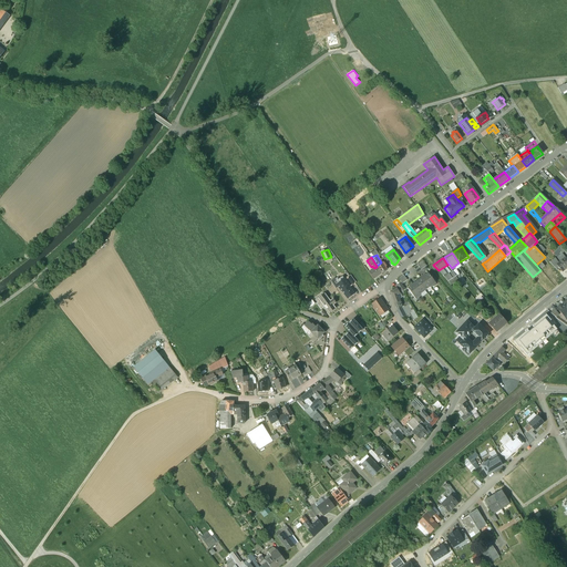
[(558,264),(556,265),(559,269),(563,272),(566,268),(566,259),(566,258),(558,264)]
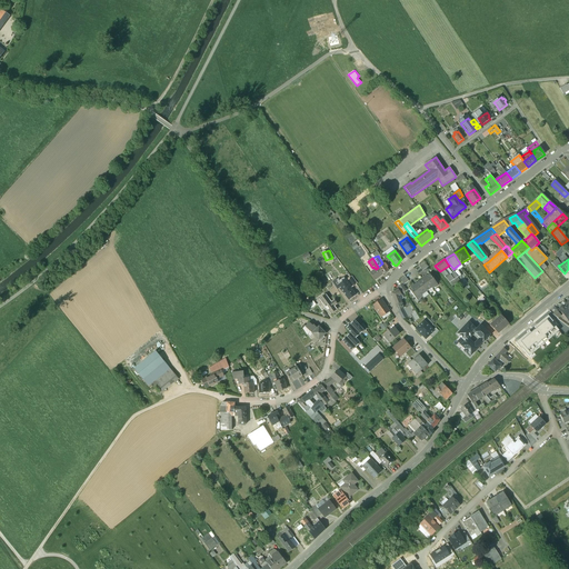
[(557,260),(552,263),(559,272),(561,270),(558,266),(560,265),(557,260)]
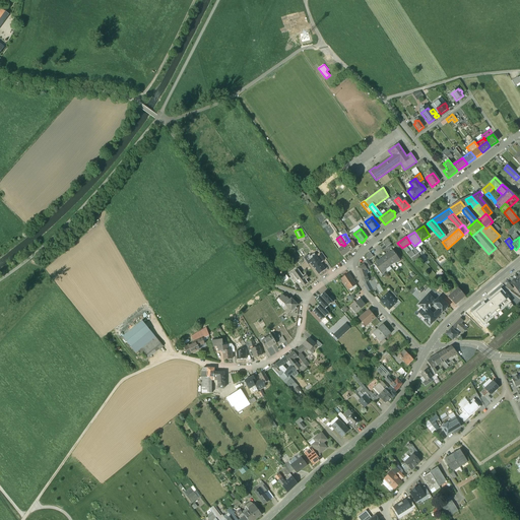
[(349,241),(345,244),(345,245),(350,251),(354,248),(352,245),(354,245),(353,243),(352,243),(351,244),(349,241)]
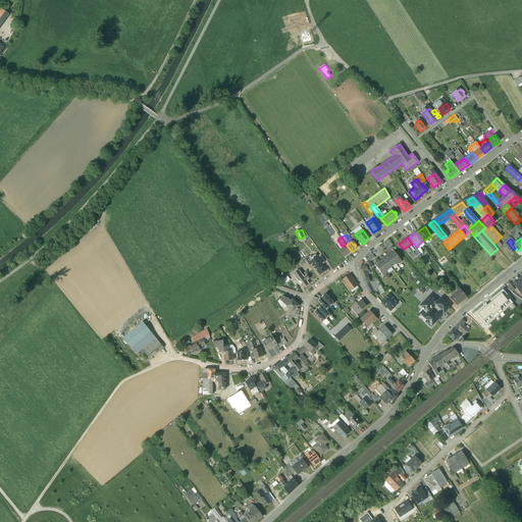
[(345,247),(340,251),(344,258),(352,252),(347,246),(345,247)]
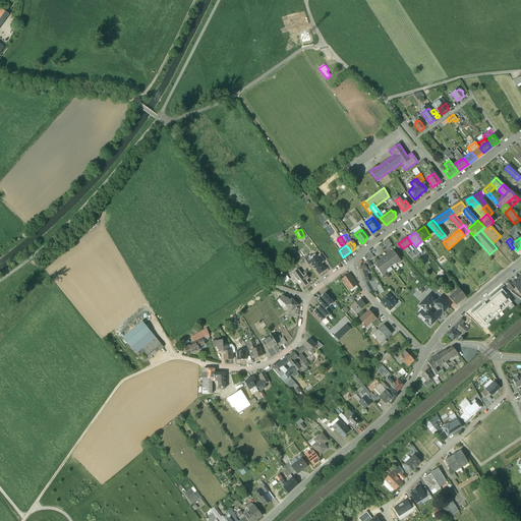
[(411,252),(408,254),(413,262),(417,259),(420,256),(419,254),(416,249),(411,252)]
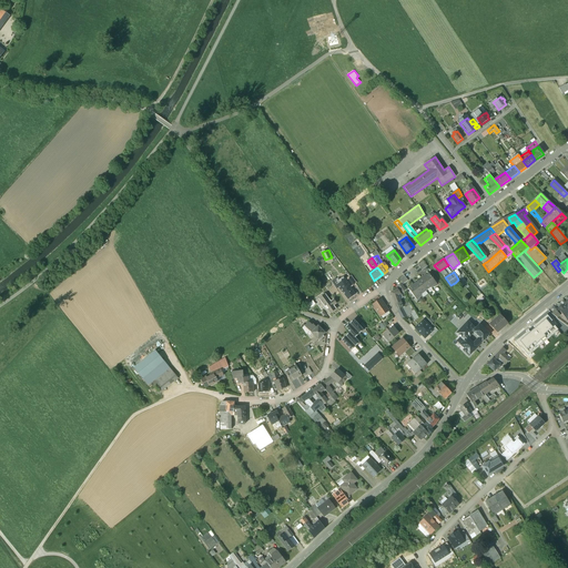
[(437,284),(428,274),(427,275),(426,274),(423,276),(424,277),(430,287),(432,288),(437,284)]
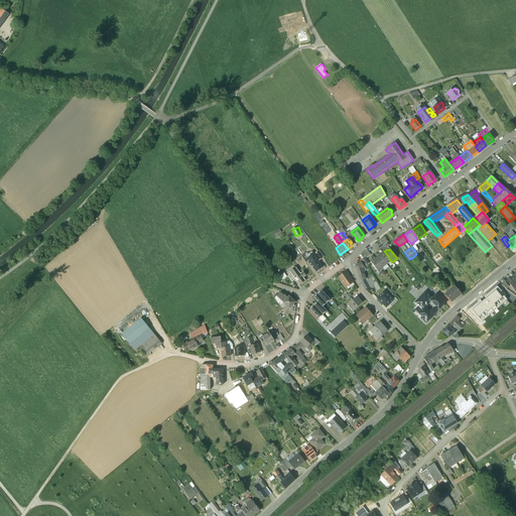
[(391,261),(385,252),(380,256),(387,264),(391,261)]
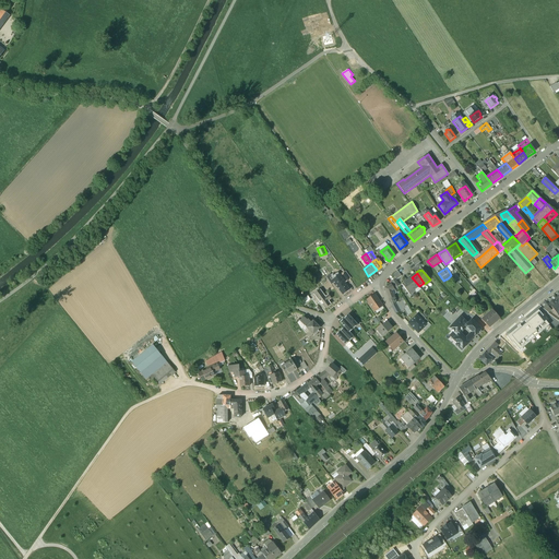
[(333,281),(332,282),(334,283),(337,287),(344,283),(345,282),(340,275),(333,281)]
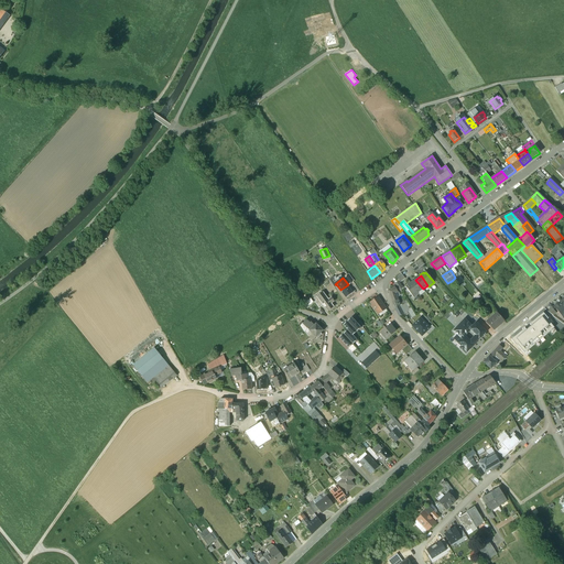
[(423,289),(415,280),(411,283),(418,293),(423,289)]
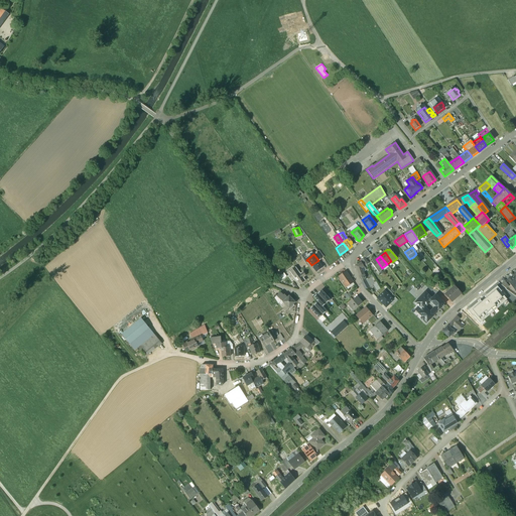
[(382,268),(376,259),(375,258),(372,260),(373,261),(371,263),(378,272),(383,269),(382,268)]
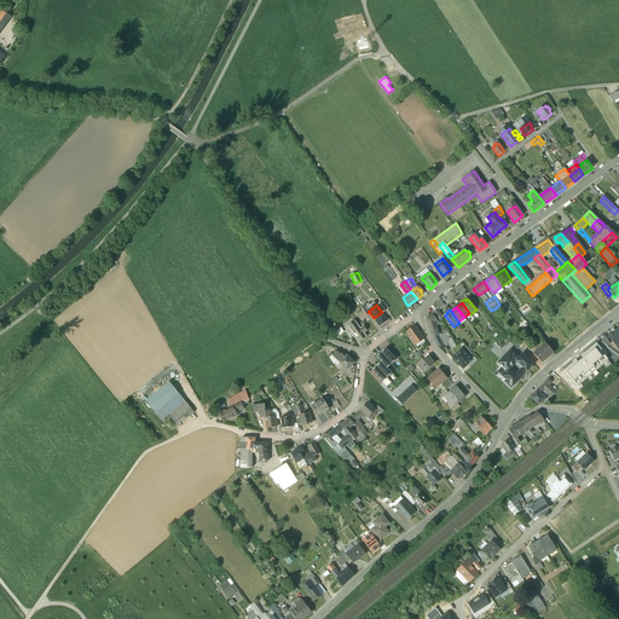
[(381,313),(374,318),(380,327),(387,322),(381,313)]
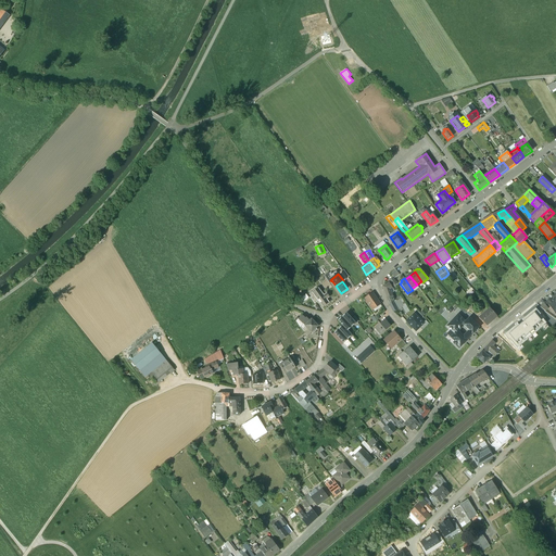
[(389,283),(383,287),(387,298),(392,297),(392,295),(390,289),(392,288),(389,283)]
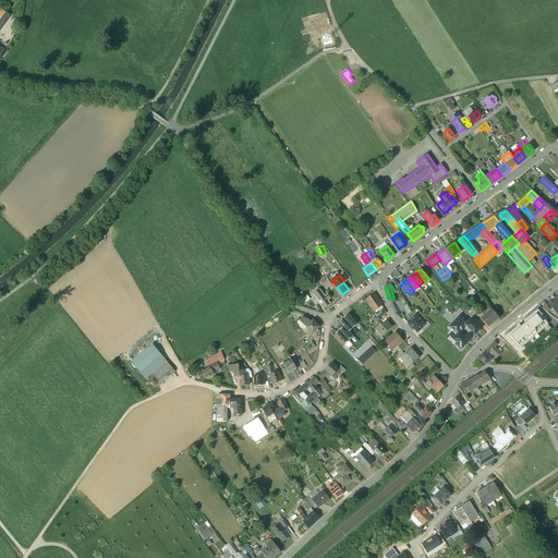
[(319,290),(314,294),(319,302),(324,308),(329,304),(327,301),(330,299),(328,295),(325,298),(319,290)]
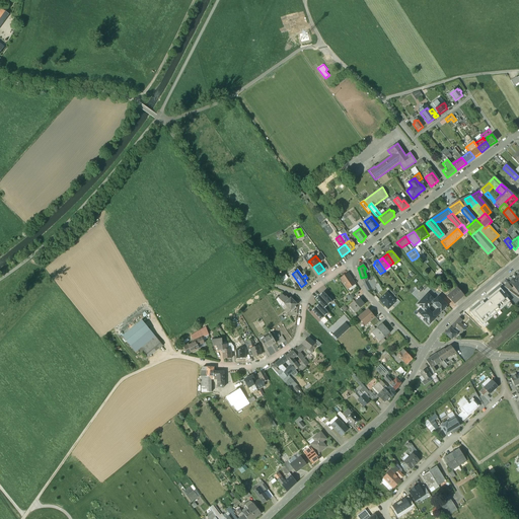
[(353,281),(349,275),(348,274),(341,279),(349,290),(355,285),(353,281)]
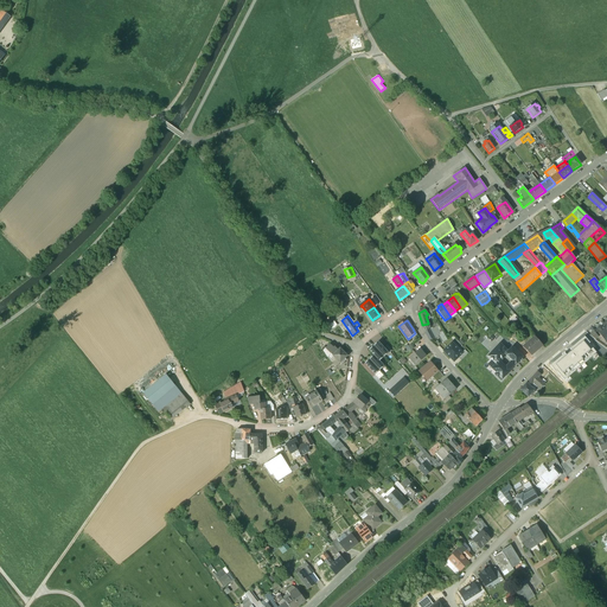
[(605,324),(601,327),(599,327),(598,328),(598,331),(596,331),(606,343),(606,342),(606,320),(605,321),(605,324)]
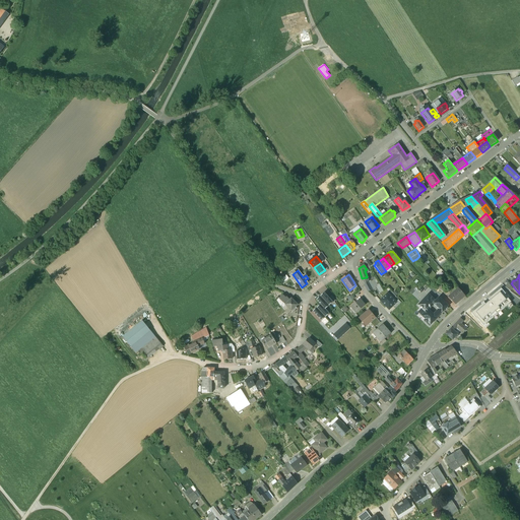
[(375,276),(372,278),(377,288),(381,286),(375,276)]
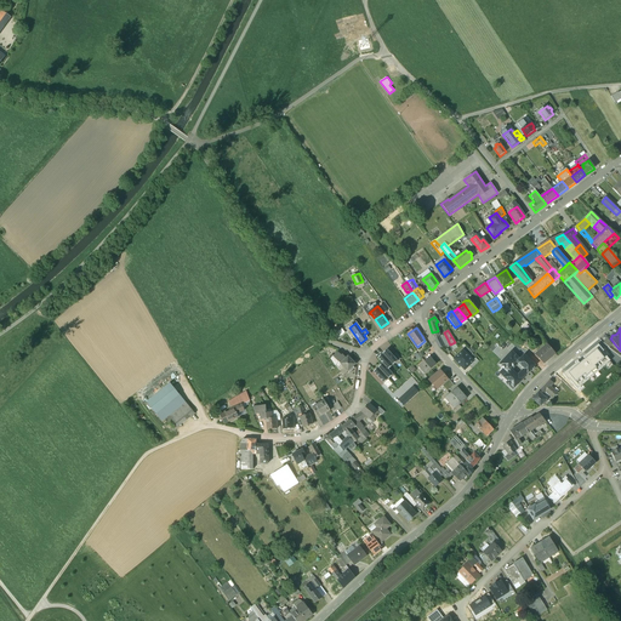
[(438,331),(432,332),(434,339),(439,348),(444,347),(442,342),(440,339),(438,331)]
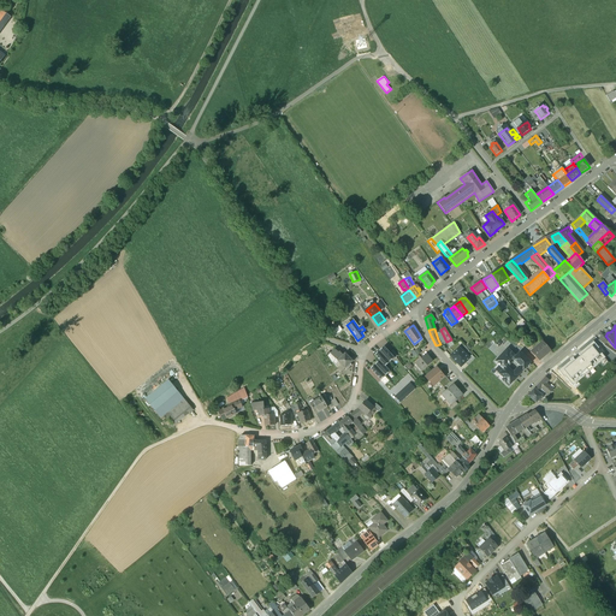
[(543,342),(531,353),(539,361),(551,351),(543,342)]
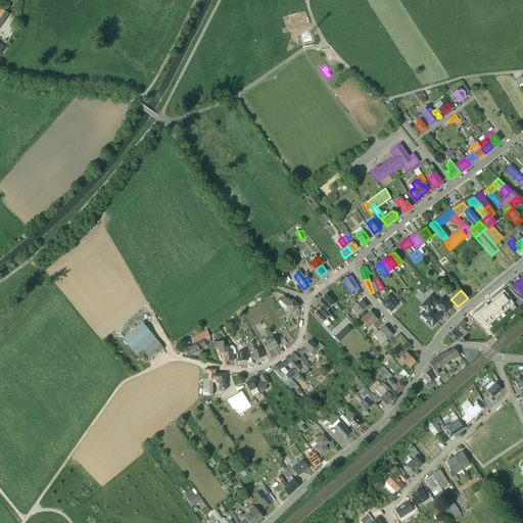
[(480,320),(486,328),(514,304),(508,297),(509,296),(504,290),(491,300),(492,302),(488,306),(486,304),(474,316),(479,321),(480,320)]
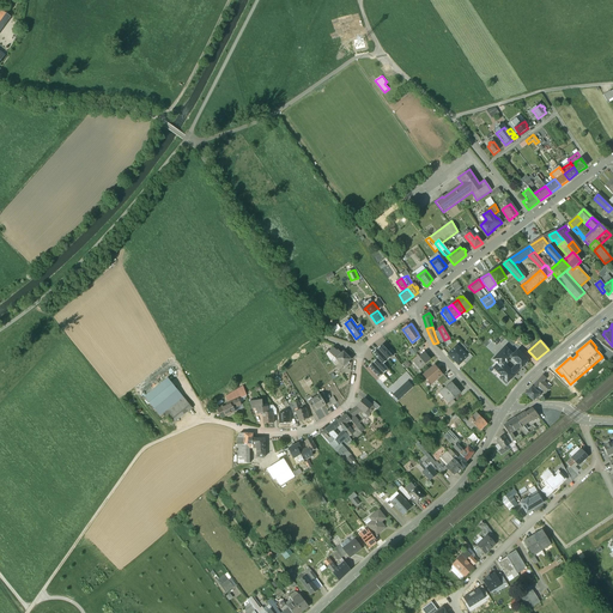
[(382,345),(377,350),(388,360),(393,357),(388,352),(382,345)]
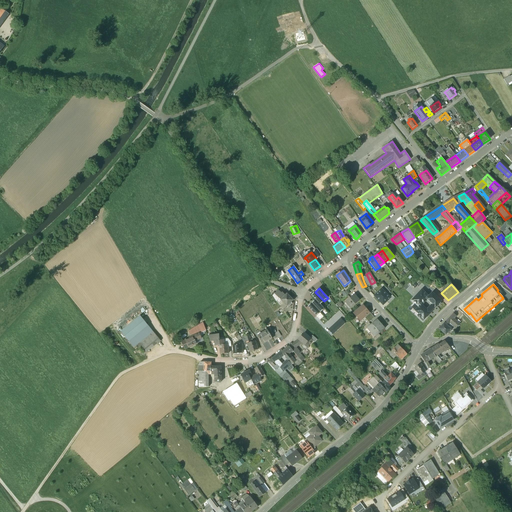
[(374,296),(383,305),(387,302),(390,298),(381,289),(374,296)]
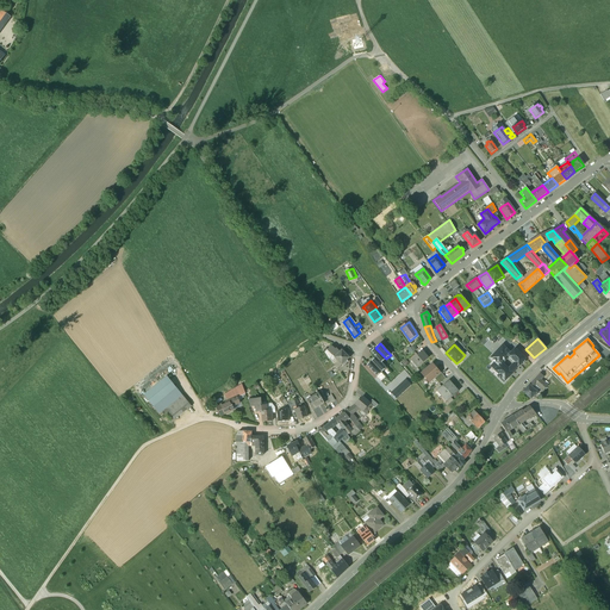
[(491,359),(499,366),(502,363),(509,356),(511,354),(503,346),(491,359)]
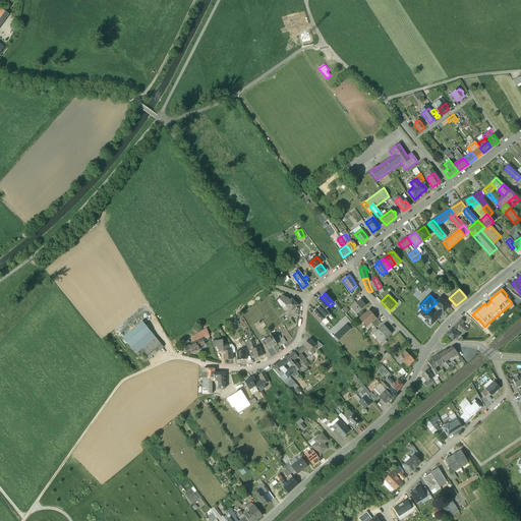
[(292,299),(291,300),(289,297),(288,298),(287,298),(286,298),(284,296),(283,296),(280,299),(292,311),(294,312),(296,310),(295,308),(298,305),(292,299)]
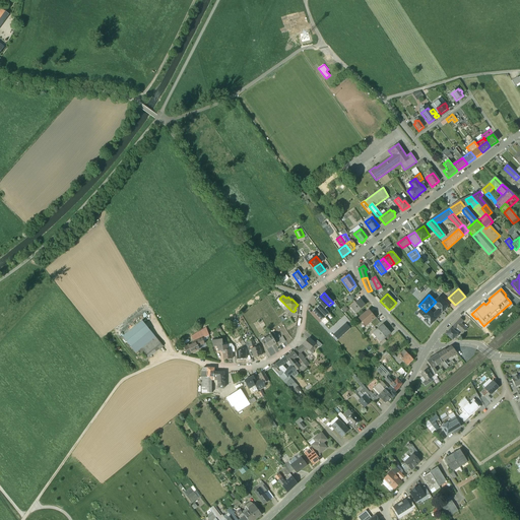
[(329,306),(320,297),(316,301),(318,303),(320,303),(320,304),(320,305),(325,310),(329,306)]
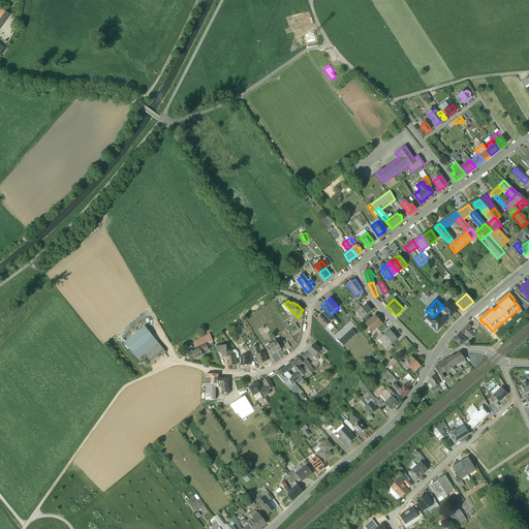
[(448,319),(456,311),(446,303),(443,307),(441,309),(446,314),(445,316),(448,319)]
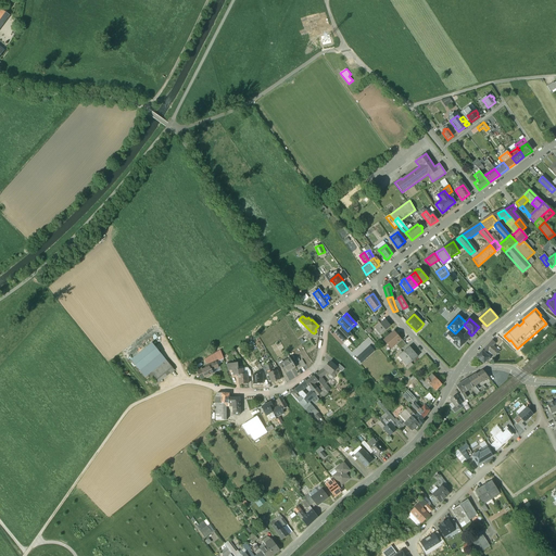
[(312,332),(299,319),(297,320),(307,337),(312,332)]
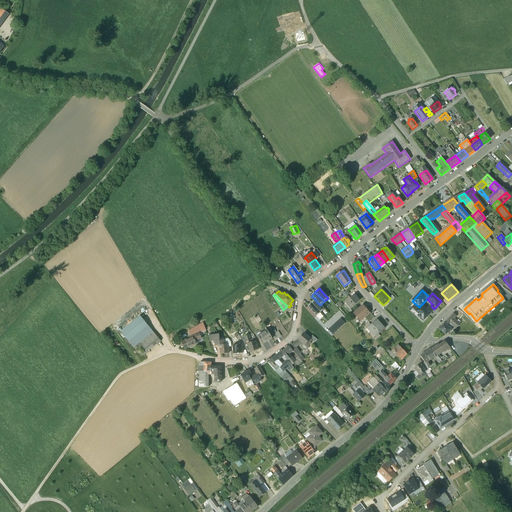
[(354,295),(345,302),(350,308),(359,301),(354,295)]
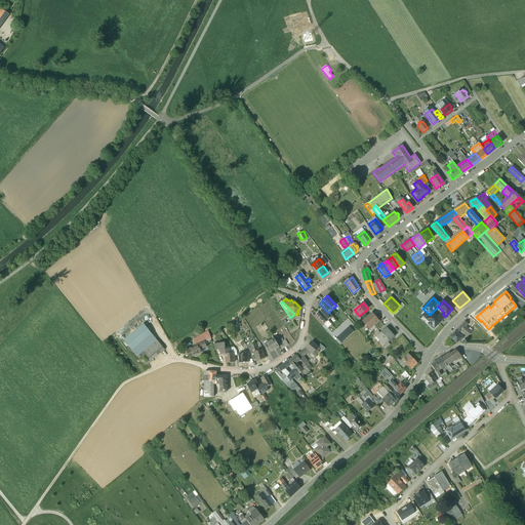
[(402,304),(397,310),(399,312),(405,306),(402,304)]
